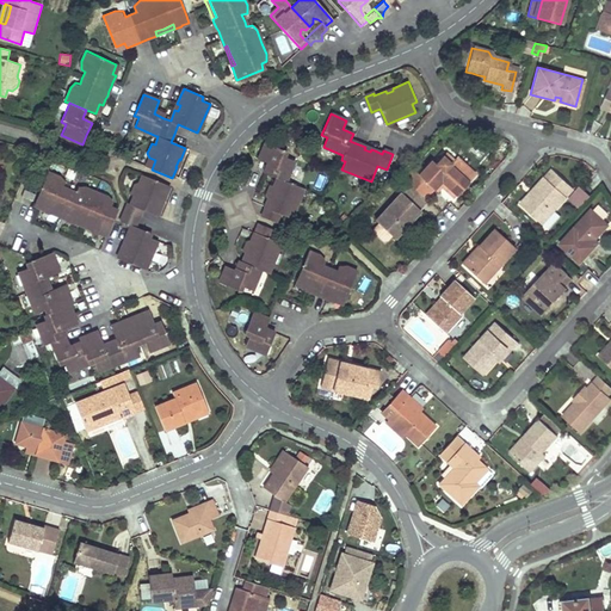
[(261,216),(276,223),(281,214),(290,218),(291,218),(303,189),(287,183),(295,161),(285,156),(287,152),(265,142),(258,159),(267,164),(264,173),(277,178),(273,186),(271,185),(266,196),(269,199),(275,202),(271,210),(265,208),(261,216)]
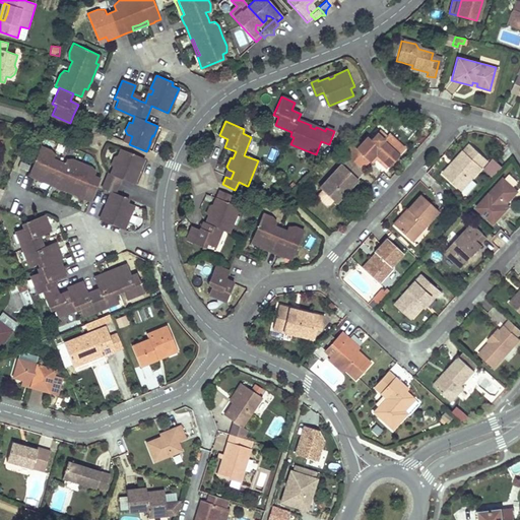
[(352,144),(344,152),(347,155),(362,169),(376,152),(389,165),(398,154),(386,143),(384,144),(381,141),(384,138),(376,131),(369,138),(370,139),(360,151),(356,148),(355,147),(352,144)]
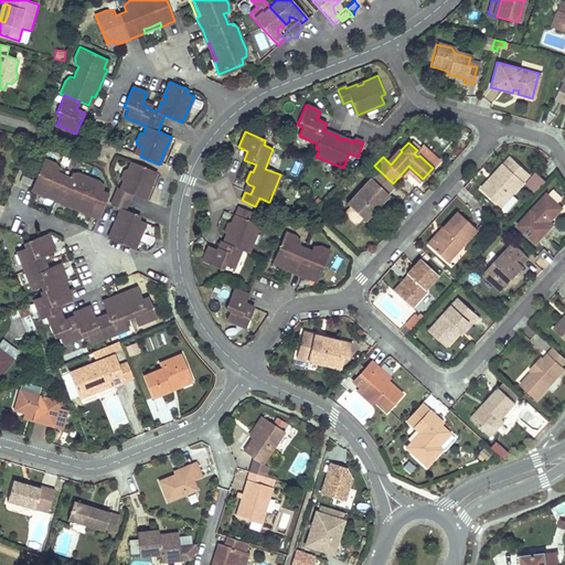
[(138,146),(135,153),(140,157),(144,148),(138,146)]
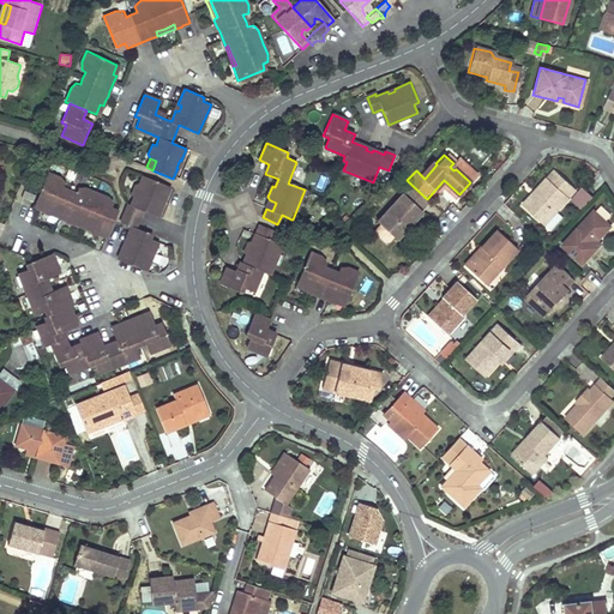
[(437,164),(435,163),(434,161),(421,175),(425,179),(437,164)]
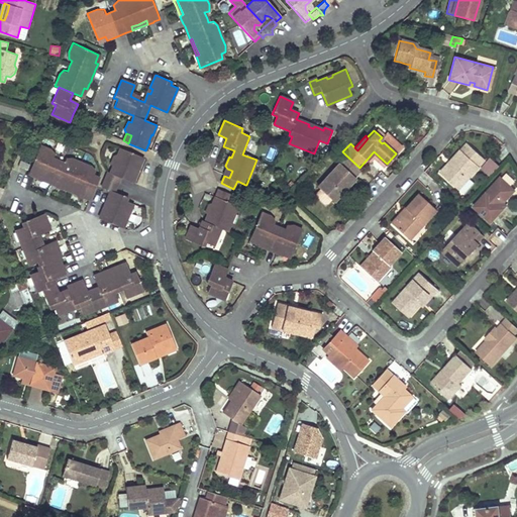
[(449,167),(448,166),(447,166),(440,173),(457,189),(485,159),(468,142),(450,162),(451,164),(449,167)]
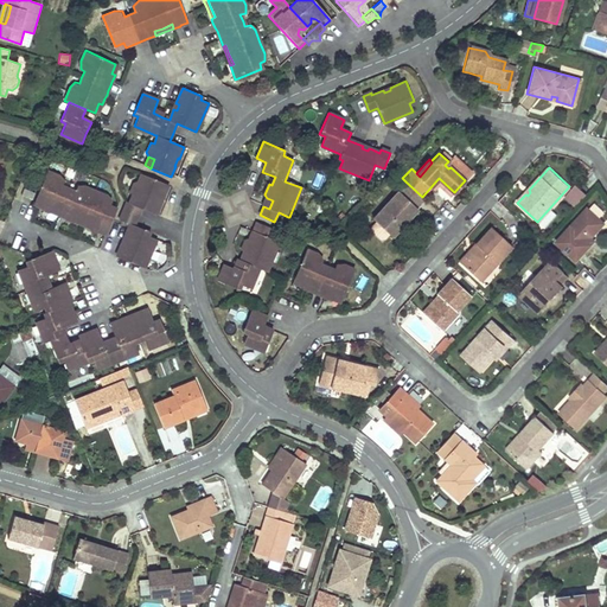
[(48,171),(34,202),(43,205),(42,208),(57,215),(71,221),(72,217),(83,222),(90,225),(89,228),(106,235),(116,209),(110,206),(112,202),(107,196),(95,191),(87,187),(76,186),(74,191),(69,189),(61,186),(63,181),(58,176),(48,171)]
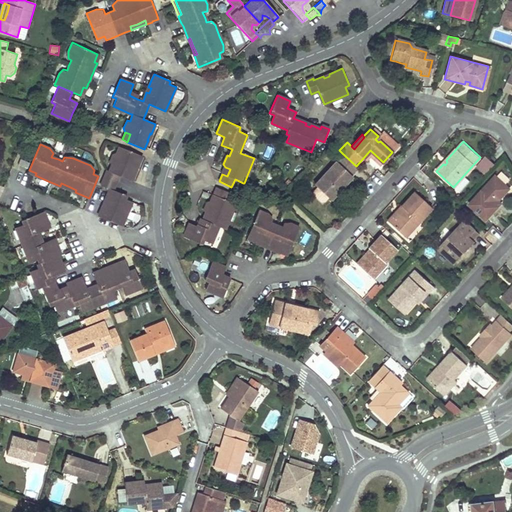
[(141,156),(124,149),(122,155),(116,153),(116,152),(112,154),(109,162),(112,163),(109,171),(107,170),(104,178),(100,185),(110,189),(108,194),(104,202),(107,203),(105,208),(102,207),(98,216),(121,226),(132,202),(125,199),(126,195),(113,190),(116,183),(119,176),(131,181),(135,170),(137,165),(138,165),(141,156)]
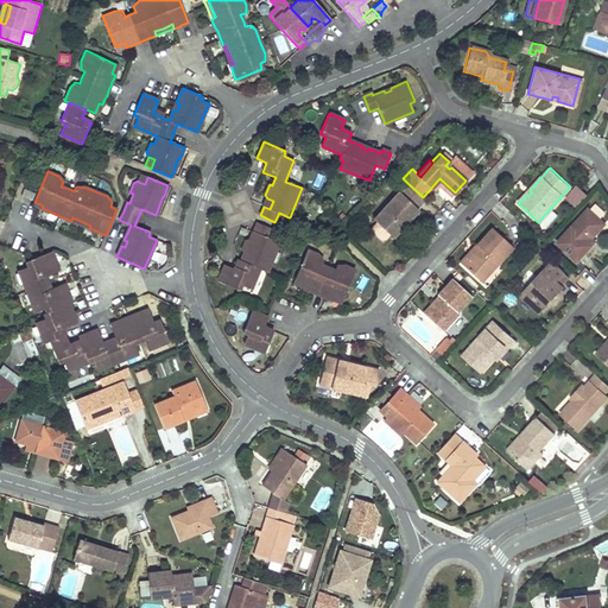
[(423,197),(406,182),(373,217),(392,236),(404,225),(401,222),(404,220),(406,222),(409,220),(418,209),(417,208),(416,208),(424,198),(423,197)]
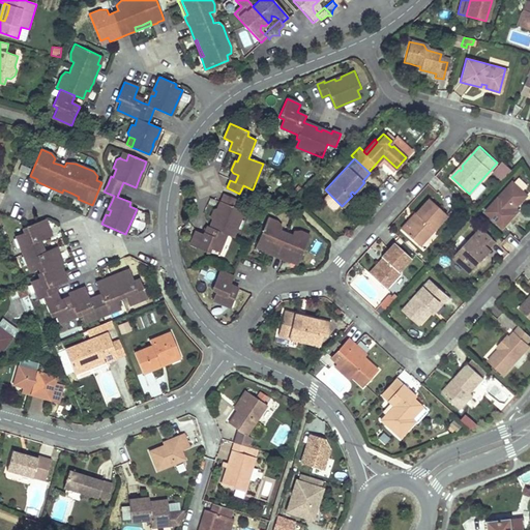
[(494,173),(503,181),(513,170),(503,162),(494,173)]
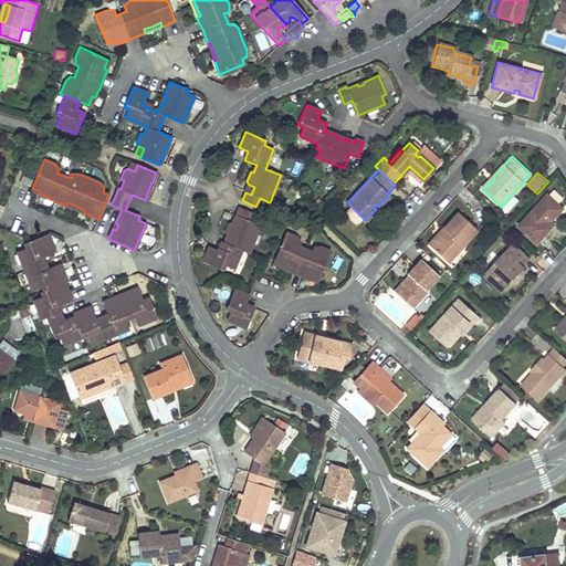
[(32,178),(22,175),(19,181),(30,185),(32,178)]
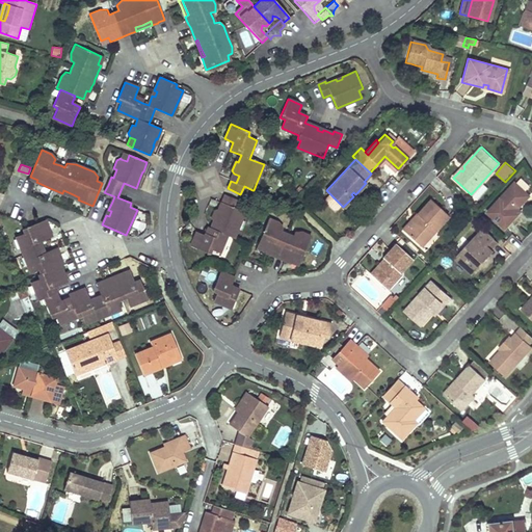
[(515,206),(517,208),(528,196),(514,183),(501,198),(488,212),(494,217),(495,218),(505,228),(510,222),(519,214),(513,209),(515,206)]
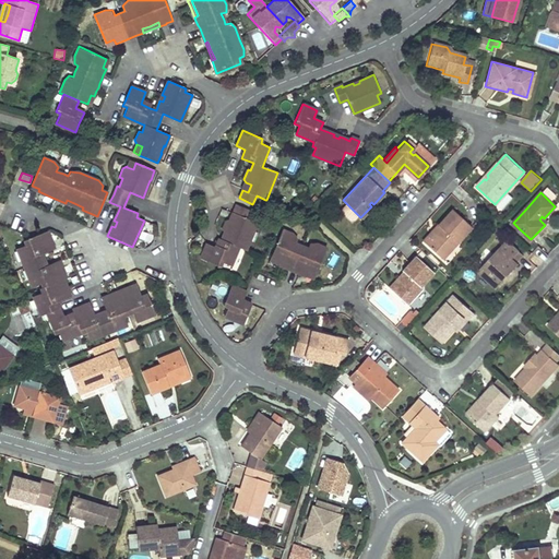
[(67,200),(66,203),(74,206),(82,210),(83,207),(76,204),(67,200)]
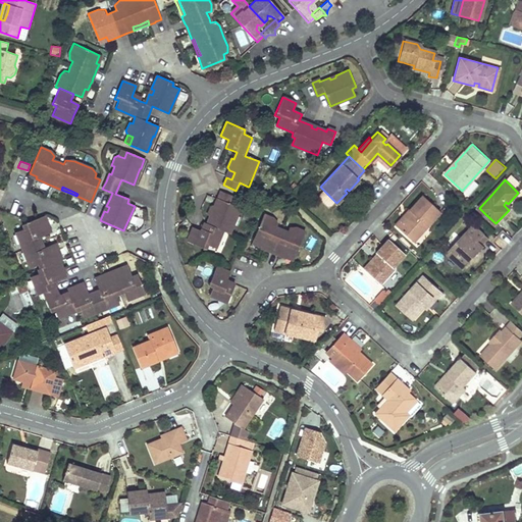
[(233,197),(220,191),(217,199),(222,201),(219,208),(215,206),(211,207),(207,216),(210,216),(207,223),(204,222),(201,230),(193,227),(187,242),(206,249),(208,245),(215,248),(222,230),(229,233),(240,208),(230,204),(233,197)]
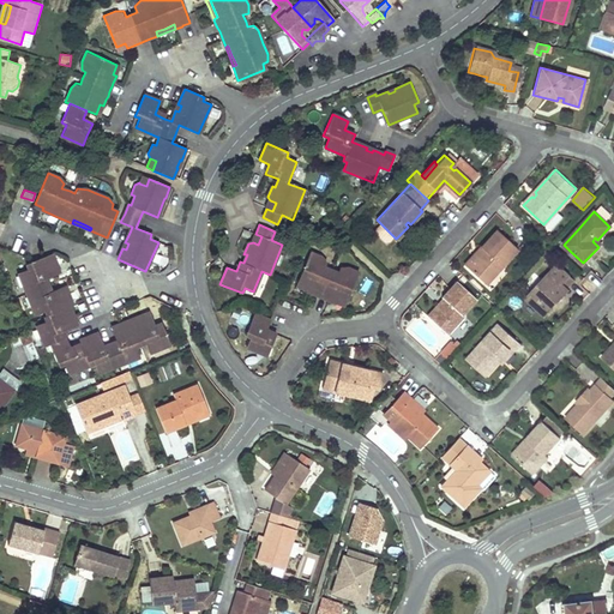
[(518,252),(495,232),(480,248),(486,254),(475,266),(470,271),(479,278),(487,286),(518,252)]
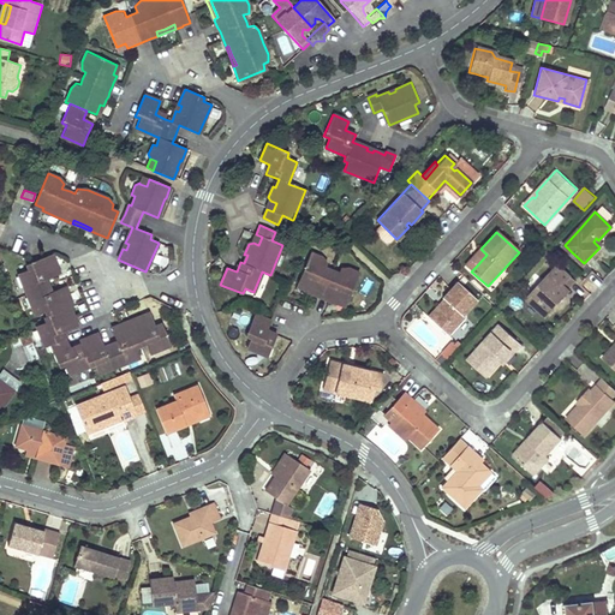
[(476,267),(487,255),(481,249),(465,267),(471,272),(476,267)]
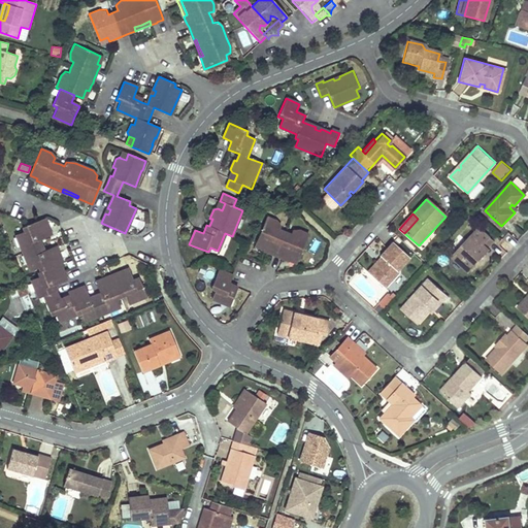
[(275,254),(285,231),(279,228),(281,225),(277,221),(266,216),(256,241),(265,245),(264,250),(270,252),(275,254)]
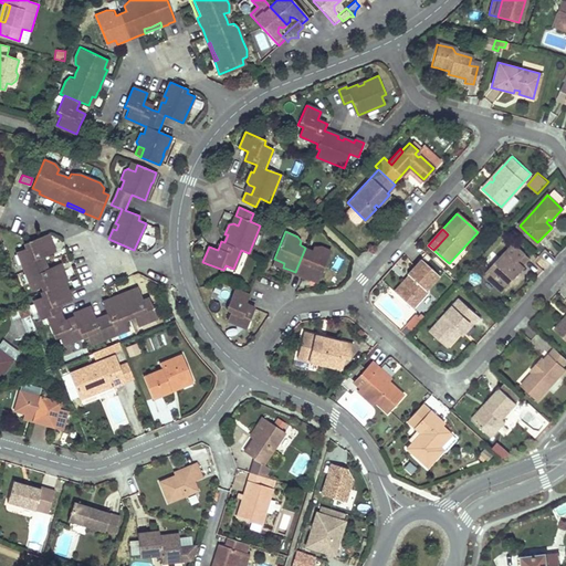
[(55,252),(48,233),(32,240),(24,243),(27,250),(18,253),(24,271),(44,263),(42,258),(55,252)]
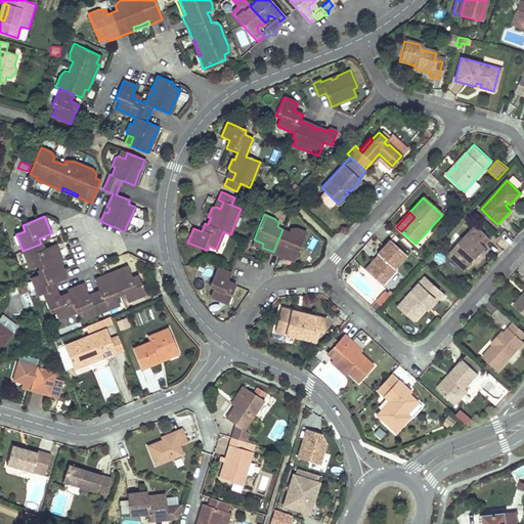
[(465,270),(475,259),(485,248),(479,243),(486,235),(476,225),(448,255),(465,270)]
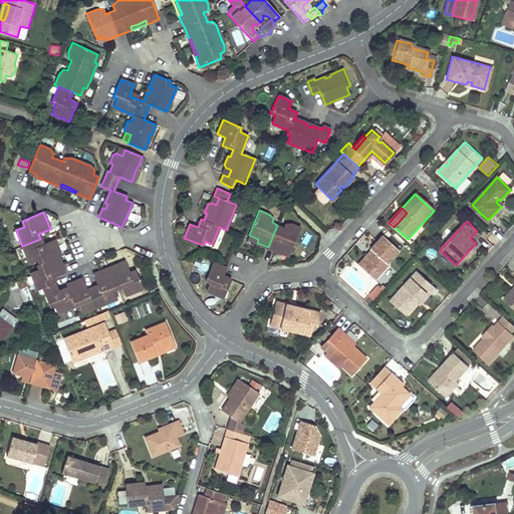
[(268,247),(271,249),(281,253),(282,250),(290,253),(302,227),(291,223),(285,224),(283,227),(277,225),(268,247)]
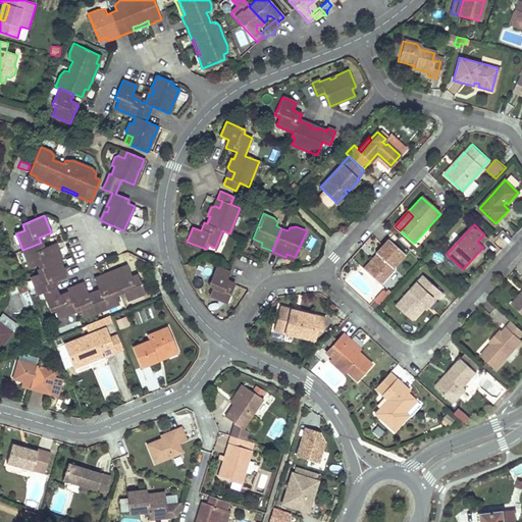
[(403,255),(396,248),(387,240),(375,252),(378,256),(365,270),(372,277),(379,283),(387,275),(393,269),(390,267),(403,255)]
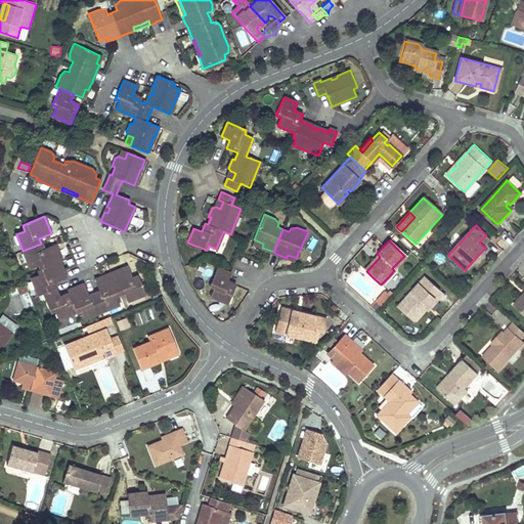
[(55,244),(43,248),(41,244),(23,251),(30,269),(39,266),(40,269),(59,262),(61,261),(55,244)]
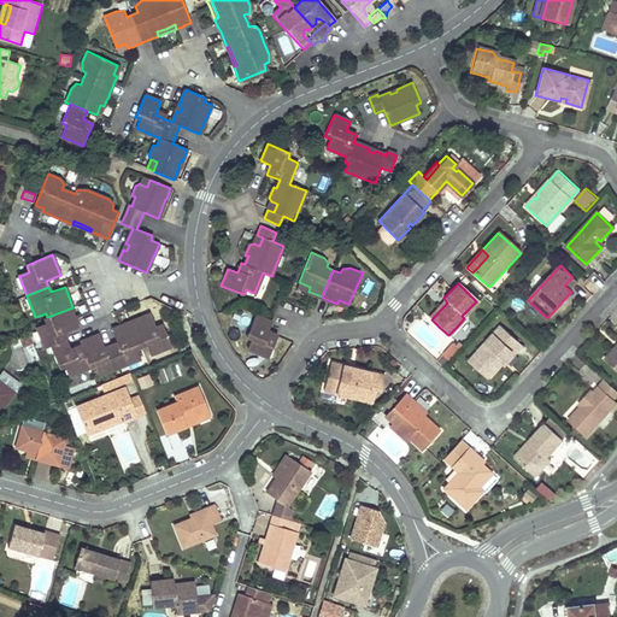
[(447,303),(444,298),(427,316),(432,319),(447,303)]
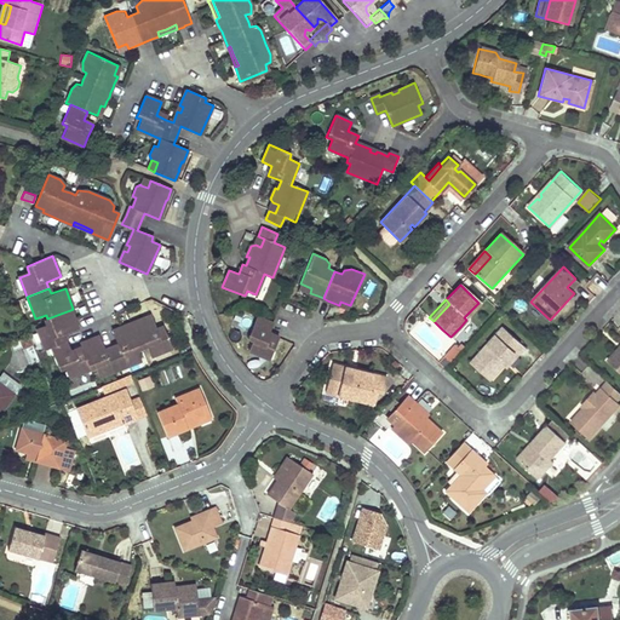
[(75,320),(70,310),(47,319),(44,321),(46,326),(36,329),(45,350),(50,348),(67,340),(64,334),(78,329),(76,326),(75,320)]
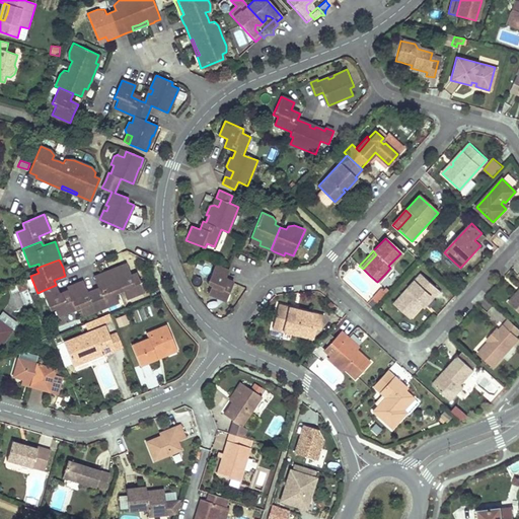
[(145,291),(138,272),(132,275),(128,264),(110,270),(119,292),(124,290),(127,298),(145,291)]
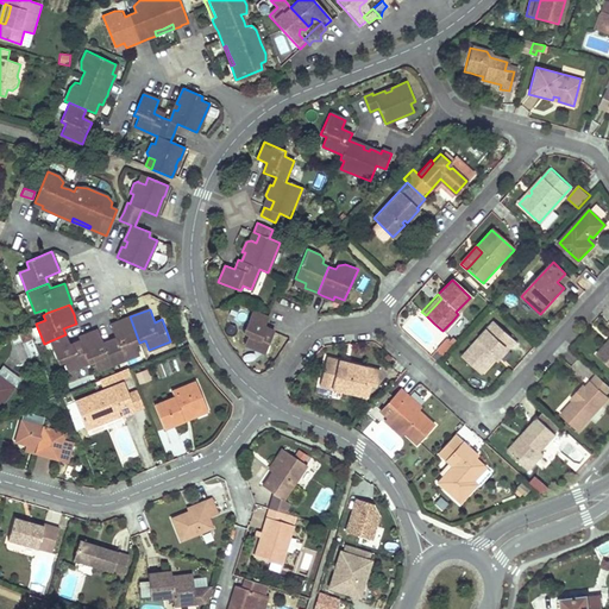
[(264,327),(268,318),(252,312),(244,333),(250,336),(245,345),(256,350),(267,353),(275,333),(275,332),(274,332),(264,327)]
